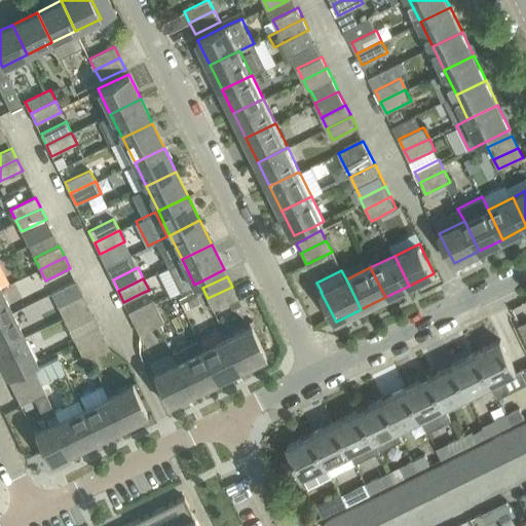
[(232,287),(208,298),(213,309),(237,298),(232,287)]
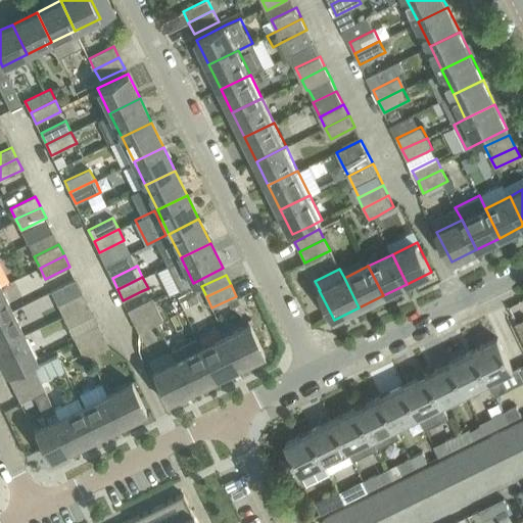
[(0,316),(12,311),(1,286),(0,286),(0,316)]
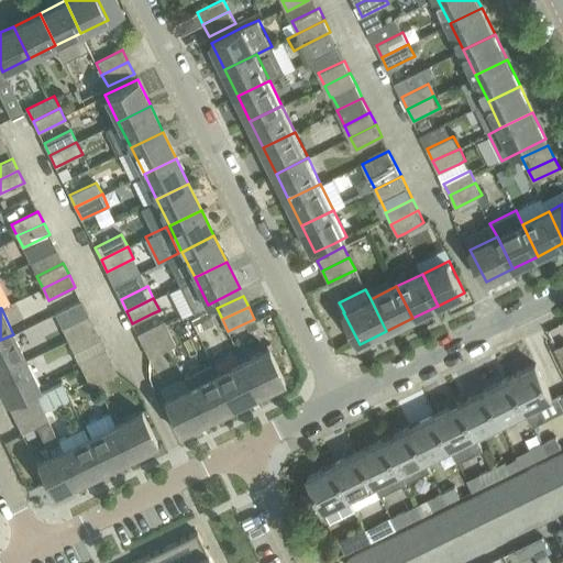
[(68,340),(95,327),(89,315),(62,328),(68,340)]
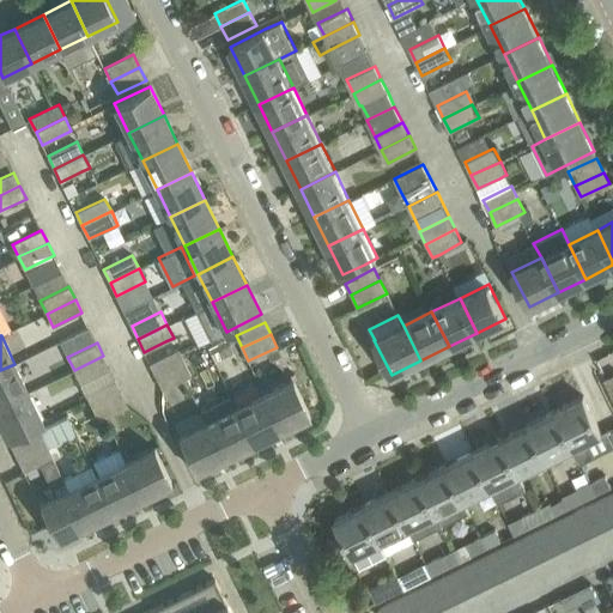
[(156,376),(186,363),(178,350),(150,363),(156,376)]
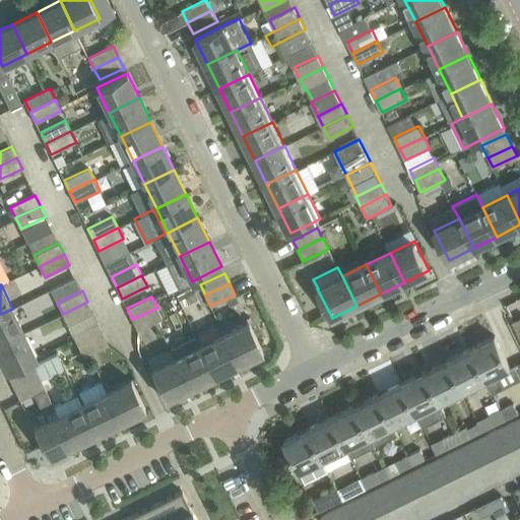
[(98,323),(92,313),(87,302),(63,314),(68,325),(76,321),(81,331),(98,323)]
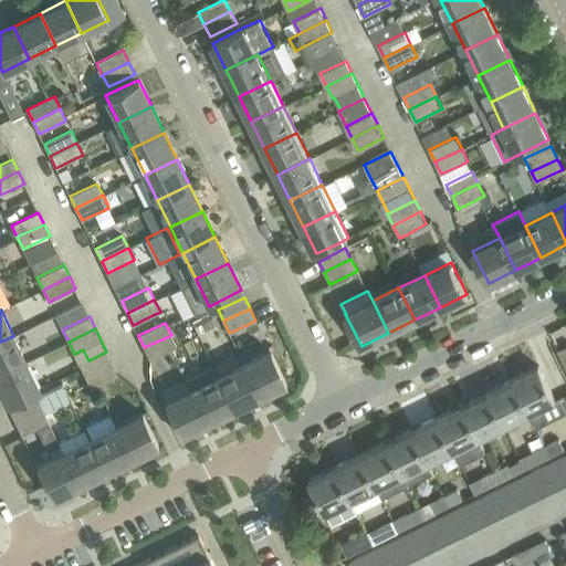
[(150,359),(170,350),(177,347),(171,335),(144,347),(150,359)]
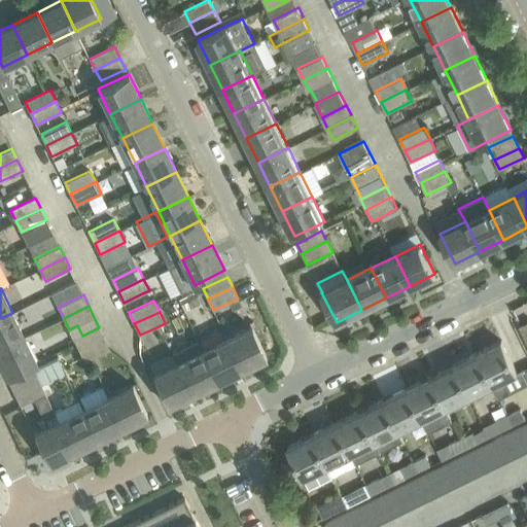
[(0,349),(25,338),(12,313),(0,318),(0,349)]
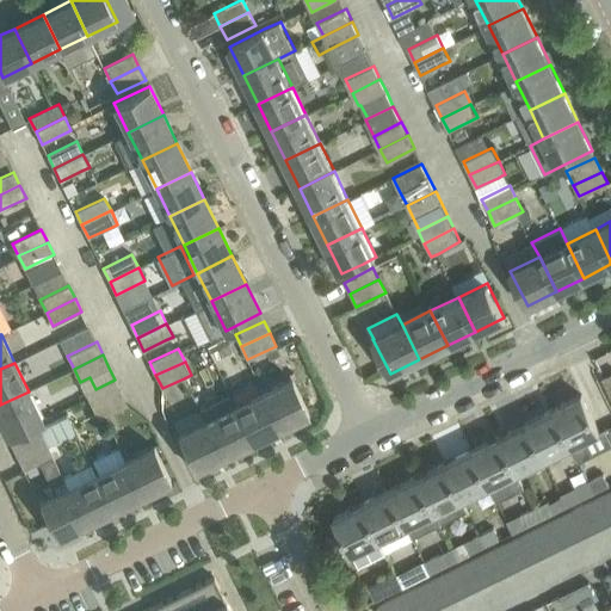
[(263,393),(281,427),(309,413),(292,378),(263,393)]
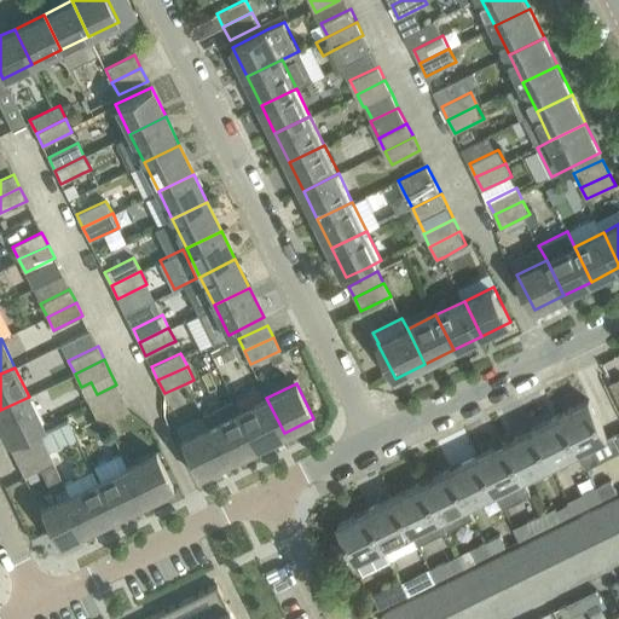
[(93,411),(122,397),(116,385),(97,394),(87,398),(93,411)]
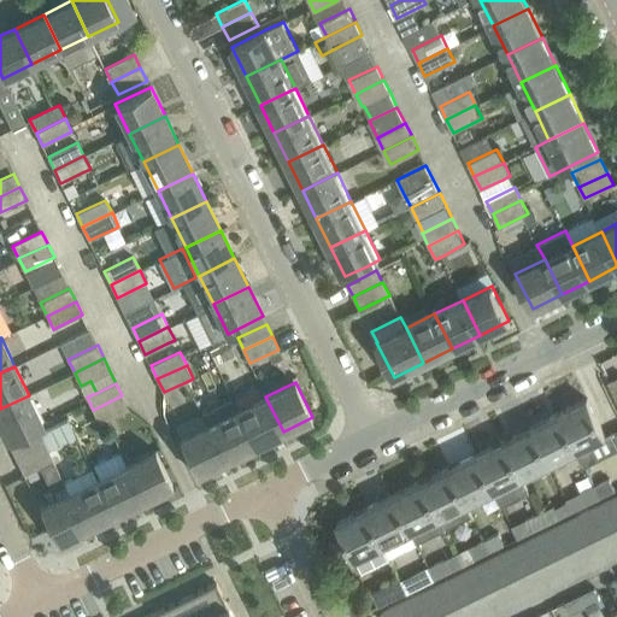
[(0,424),(9,441),(30,430),(43,424),(29,395),(0,409),(0,424)]
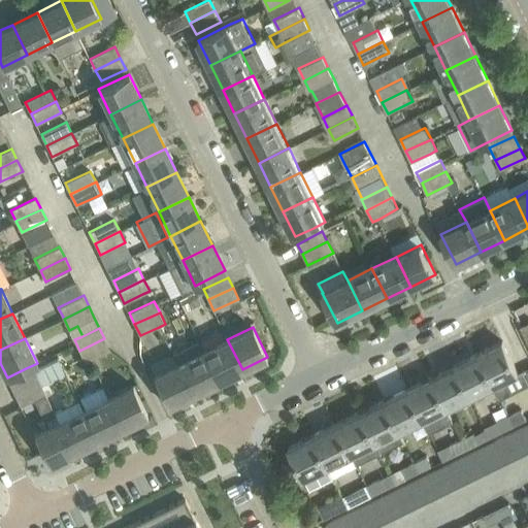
[(86,362),(110,350),(104,338),(79,351),(86,362)]
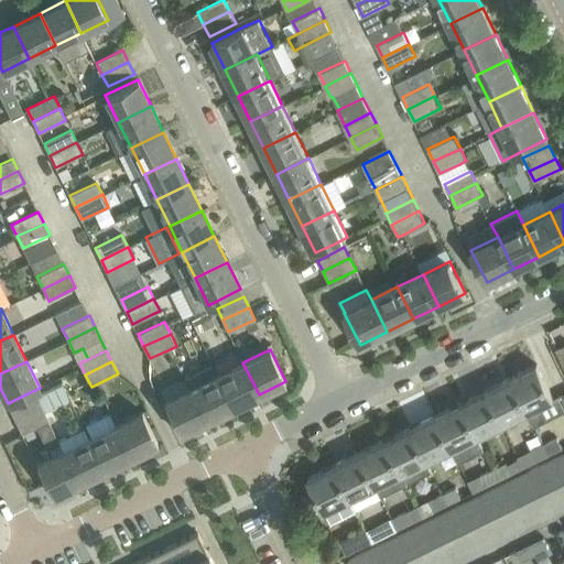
[(232,407),(259,394),(242,362),(217,375),(232,407)]
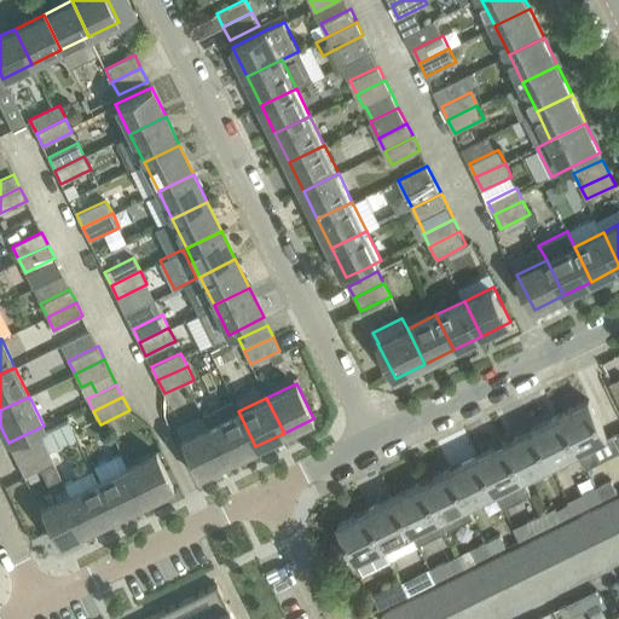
[(608,437),(601,421),(590,399),(561,414),(579,451),(588,467),(600,461),(591,445),(608,437)]
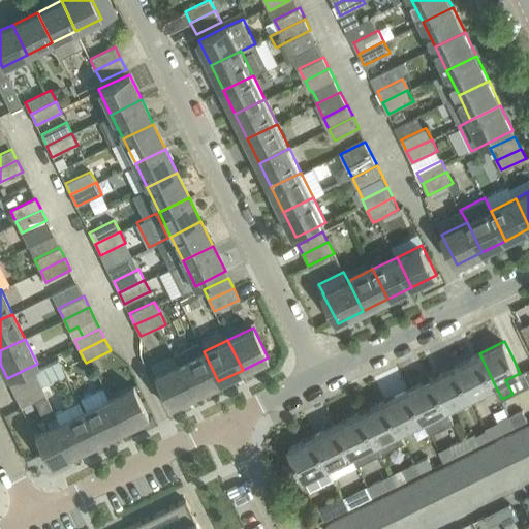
[(194,394),(218,381),(204,351),(179,364),(194,394)]
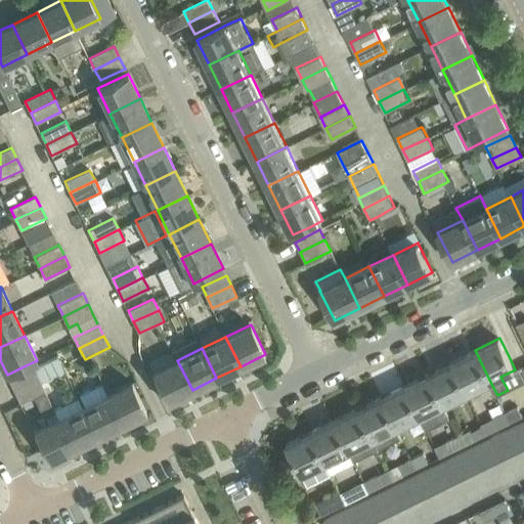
[(467,393),(490,382),(475,350),(451,361),(467,393)]
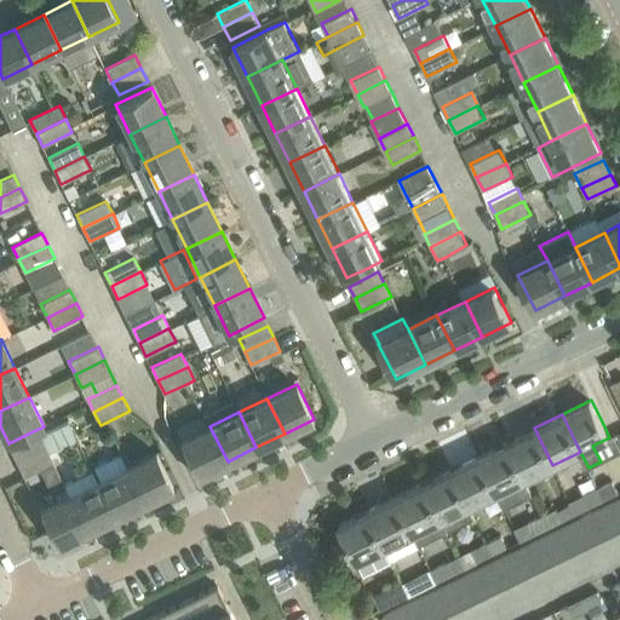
[(46,449),(47,452),(78,438),(68,423),(11,449),(18,464),(46,449)]
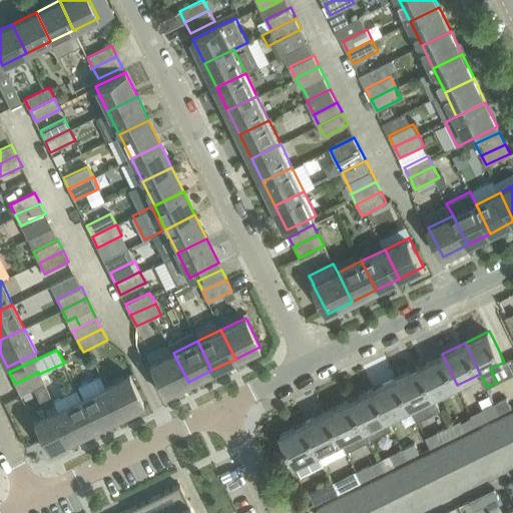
[(163,394),(188,382),(173,353),(149,365),(163,394)]
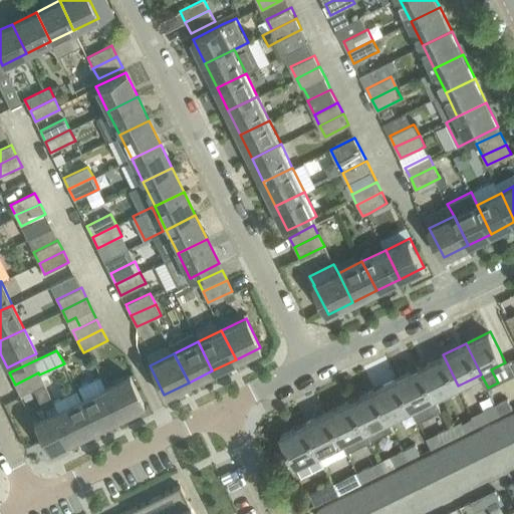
[(435,397),(458,386),(443,354),(420,366),(435,397)]
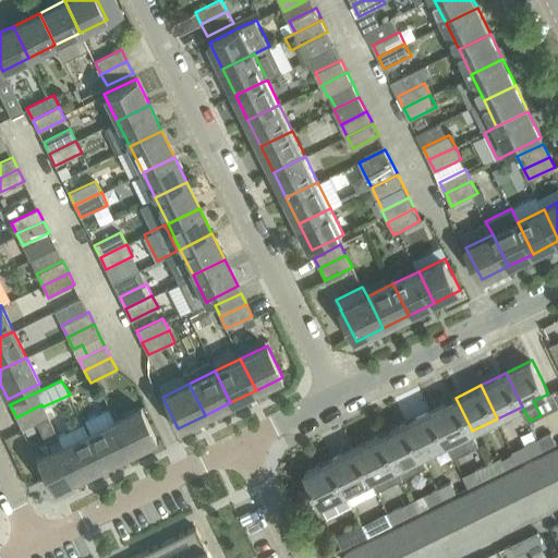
[(480,445),(472,431),(456,398),(431,410),(447,444),(455,458),(480,445)]
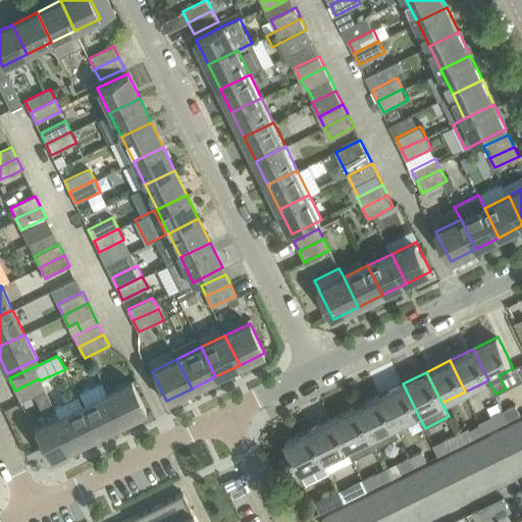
[(45,389),(40,380),(39,378),(15,390),(21,402),(45,389)]
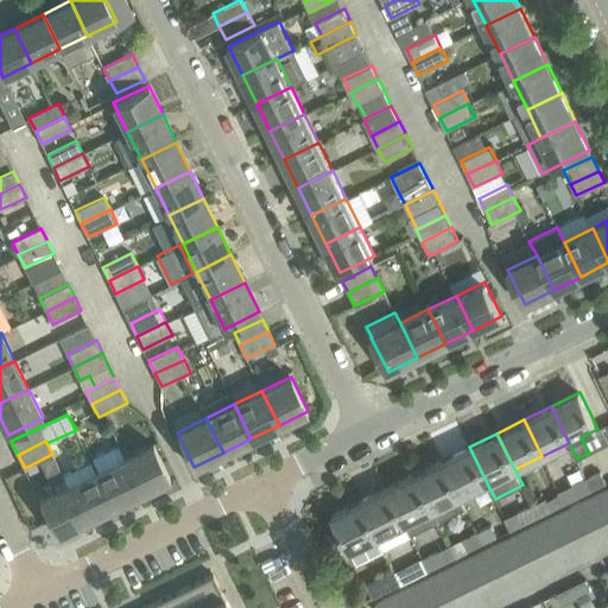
[(125,458),(141,493),(170,479),(153,444),(125,458)]
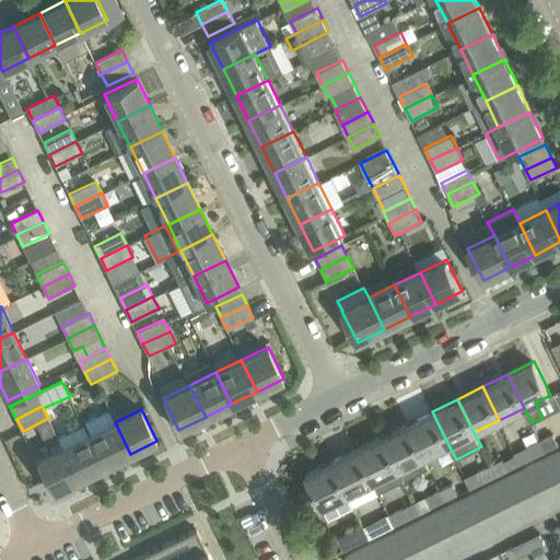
[(130,454),(115,422),(109,410),(83,422),(89,434),(104,466),(130,454)]
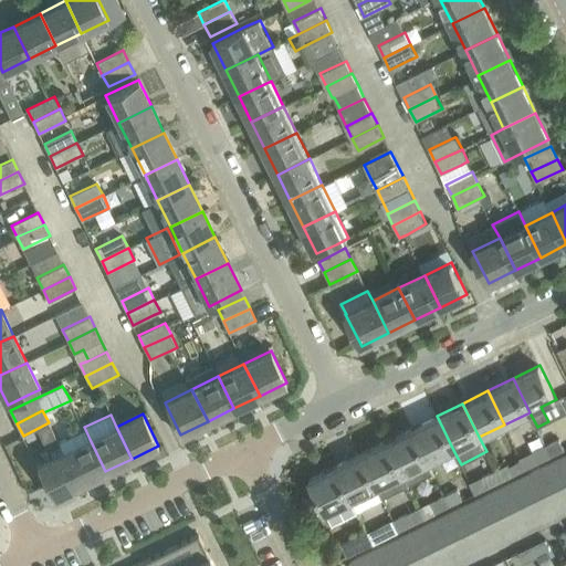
[(429,462),(453,450),(437,416),(411,428),(429,462)]
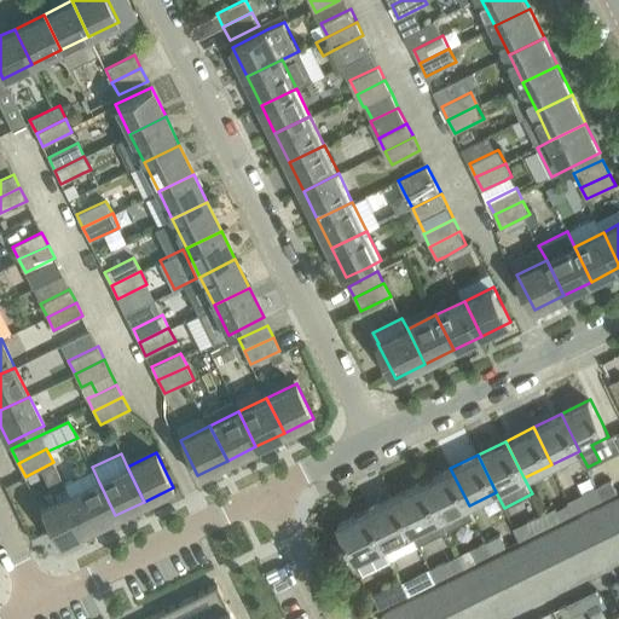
[(474,518),(469,505),(450,468),(422,481),(446,531),(474,518)]
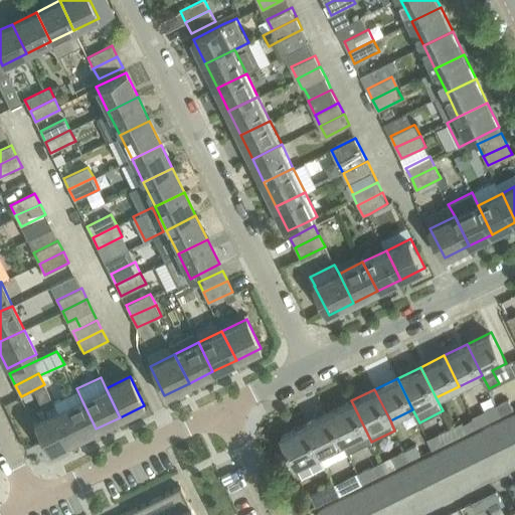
[(514,408),(514,407),(509,398),(497,404),(502,415),(514,408)]
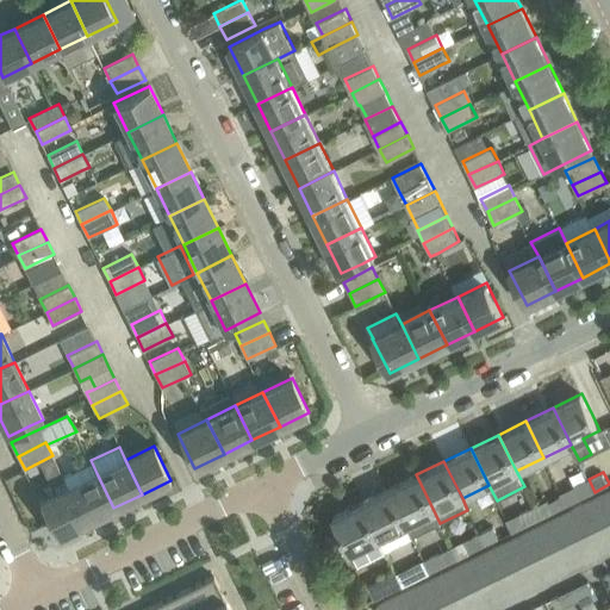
[(86,522),(113,508),(97,473),(69,487),(86,522)]
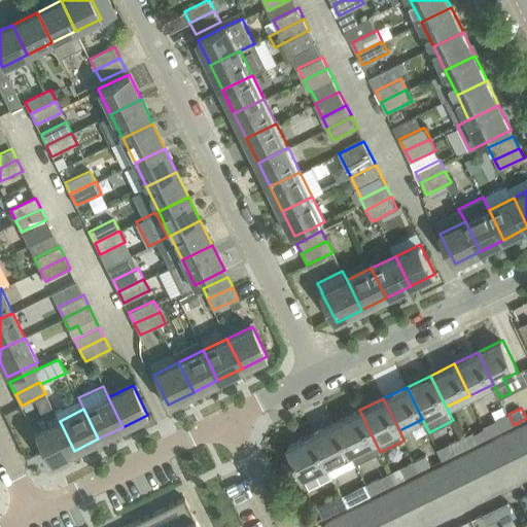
[(357,463),(380,452),(359,410),(336,422),(352,454),(357,463)]
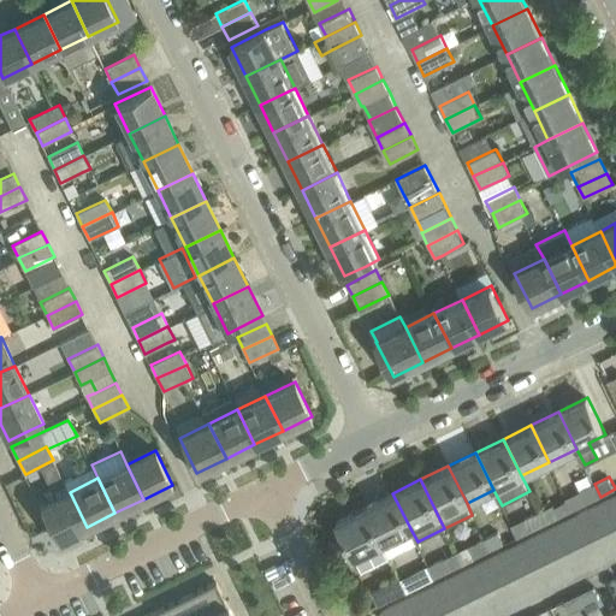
[(587,503),(600,497),(594,484),(581,491),(587,503)]
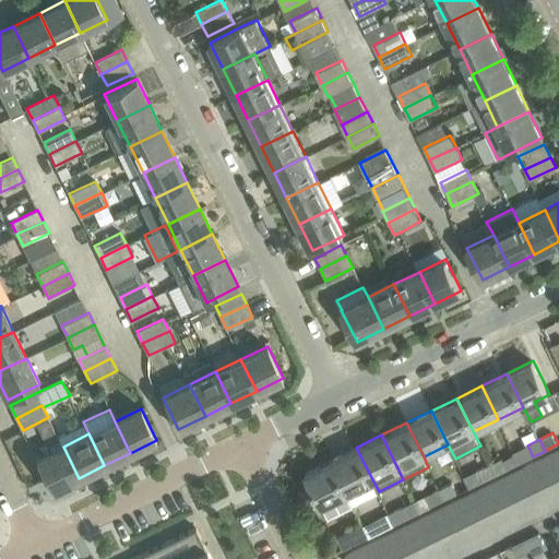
[(52,491),(79,478),(63,447),(36,460),(52,491)]
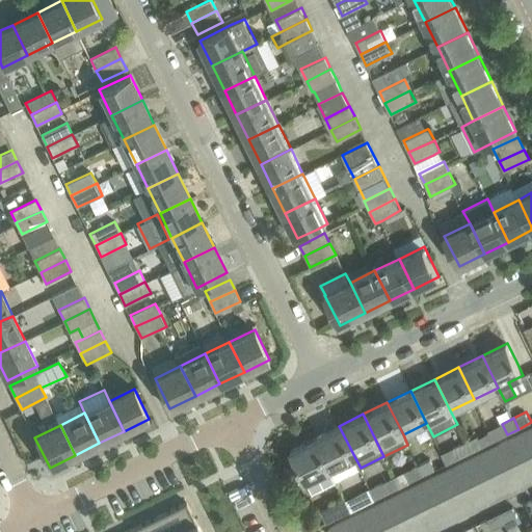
[(331,470),(355,458),(339,426),(315,437),(331,470)]
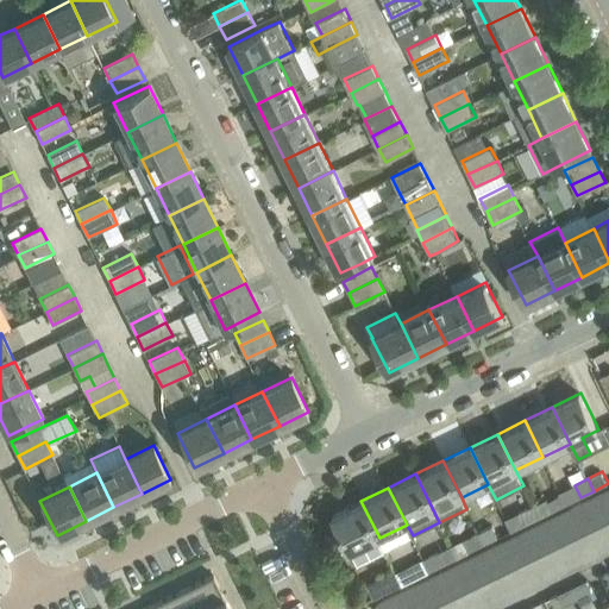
[(608,515),(608,489),(598,495),(608,515)]
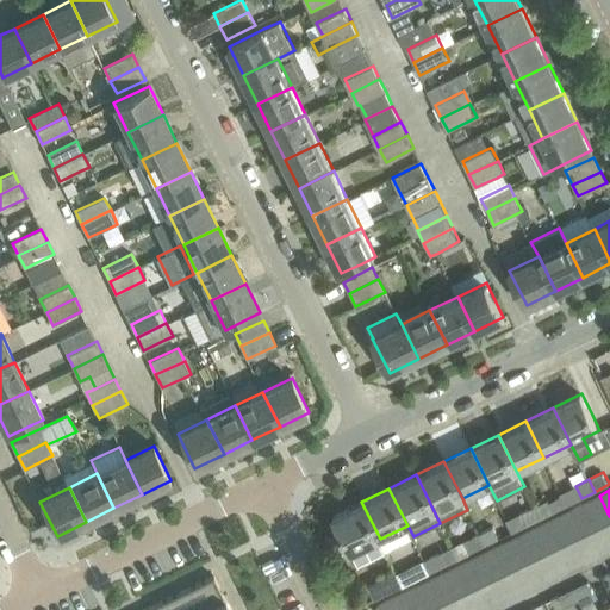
[(599,528),(609,522),(609,516),(599,496),(586,502),(599,528)]
